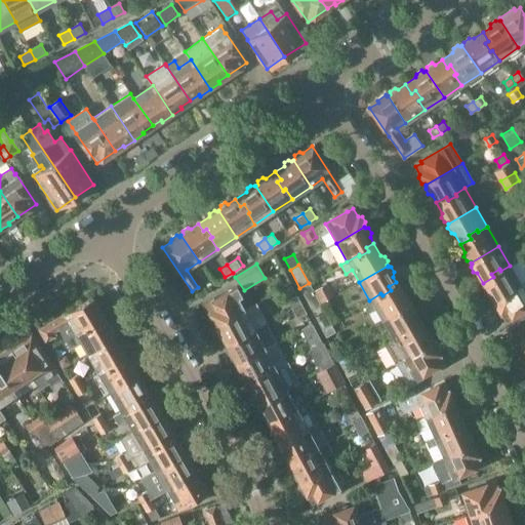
[(493,300),(493,301),(521,286),(510,266),(500,271),(499,269),(491,274),(493,277),(483,283),(487,291),(486,295),(489,299),(493,300)]
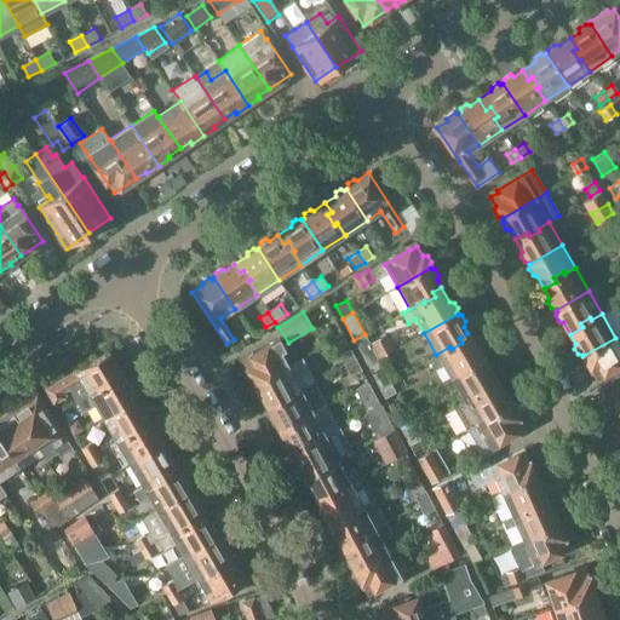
[(477,348),(468,333),(459,338),(461,343),(452,349),(449,346),(436,355),(428,360),(434,371),(442,366),(451,378),(484,359),(483,357),(486,356),(480,346),(477,348)]
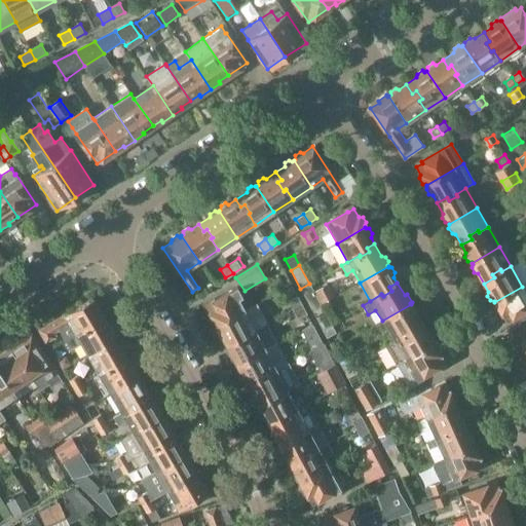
[(295,292),(290,284),(282,288),(286,296),(295,292)]
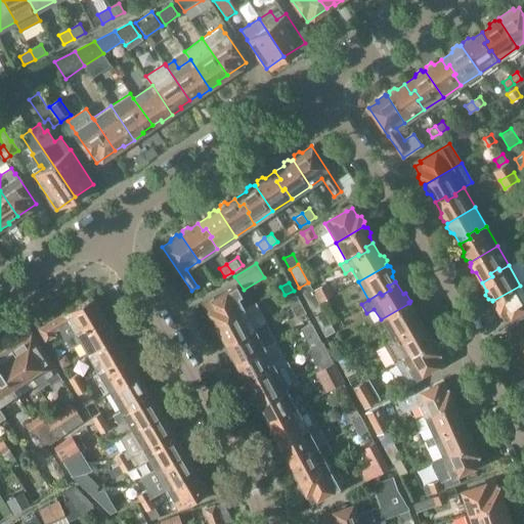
[(308,282),(299,288),(310,308),(318,303),(318,302),(332,295),(325,282),(312,290),(308,282)]
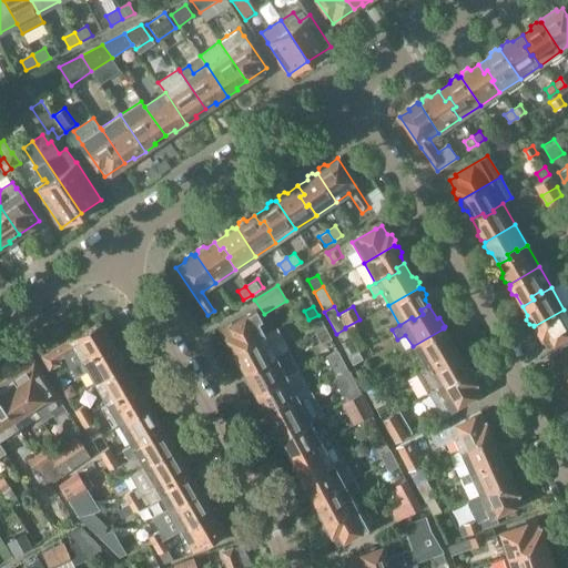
[(553,345),(567,335),(567,306),(564,310),(534,326),(535,327),(534,332),(537,336),(540,337),(539,337),(545,347),(553,343),(553,345)]
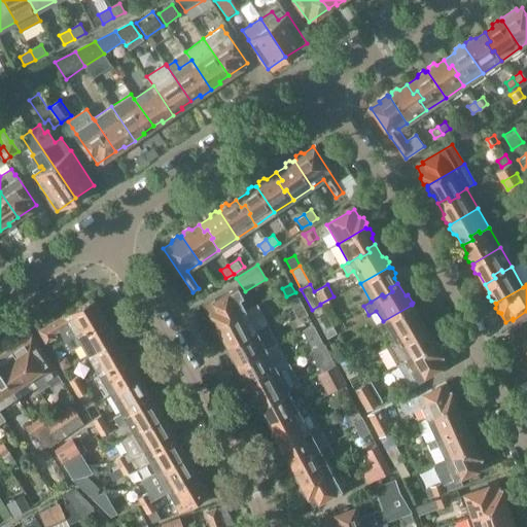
[(245,309),(240,300),(243,297),(238,288),(212,301),(212,303),(206,306),(210,315),(210,317),(212,322),(215,323),(216,324),(245,309)]
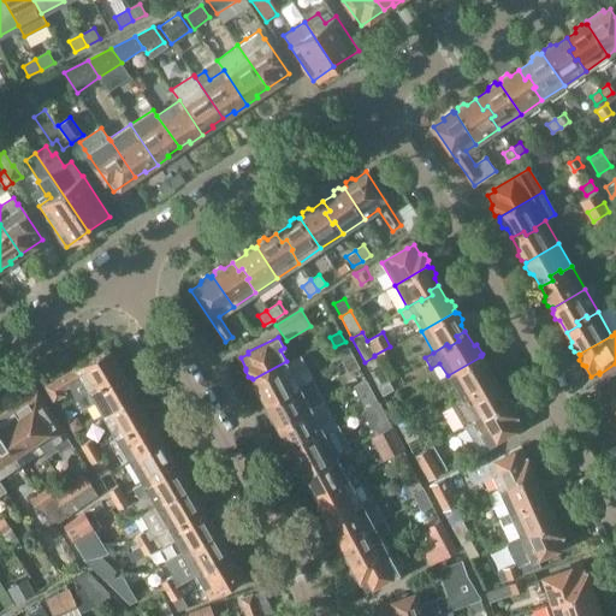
[(353,356),(347,347),(337,353),(343,362),(353,356)]
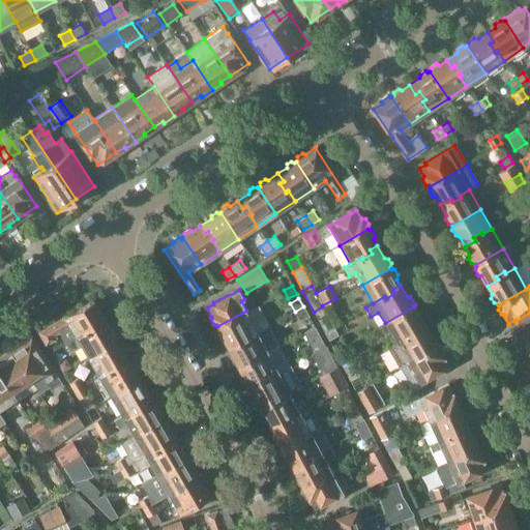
[(60,336),(65,346),(86,332),(85,331),(94,326),(96,329),(107,324),(99,312),(100,307),(97,303),(94,302),(93,300),(64,318),(39,332),(47,344),(60,336)]
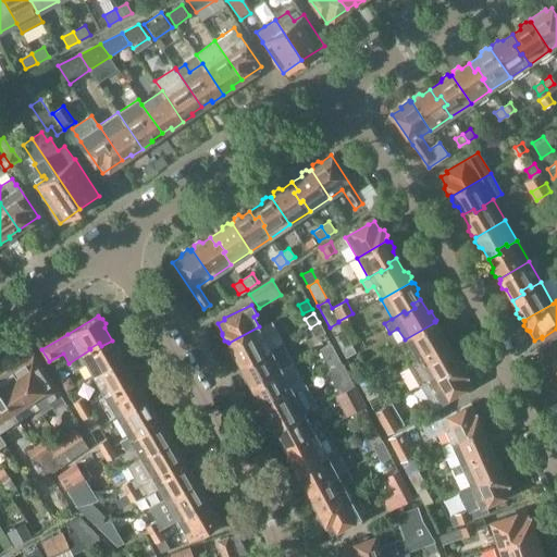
[(234,354),(238,363),(245,359),(247,363),(257,358),(255,356),(282,343),(282,342),(271,320),(259,326),(229,343),(229,344),(227,348),(231,353),(234,354)]
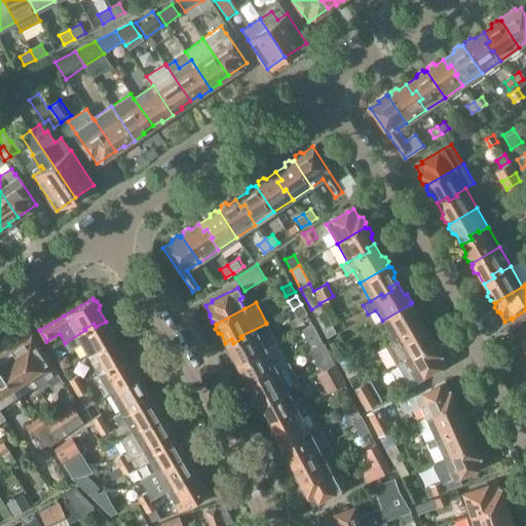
[(301,304),(293,309),(297,318),(306,313),(301,304)]
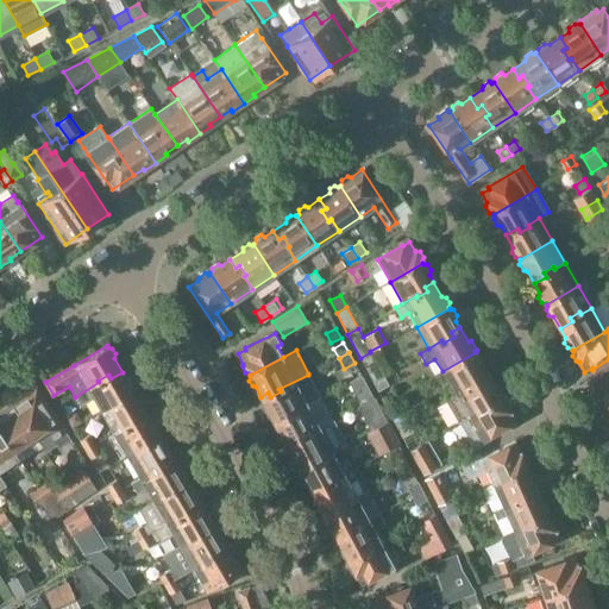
[(360,358),(372,381),(382,375),(370,352),(360,358)]
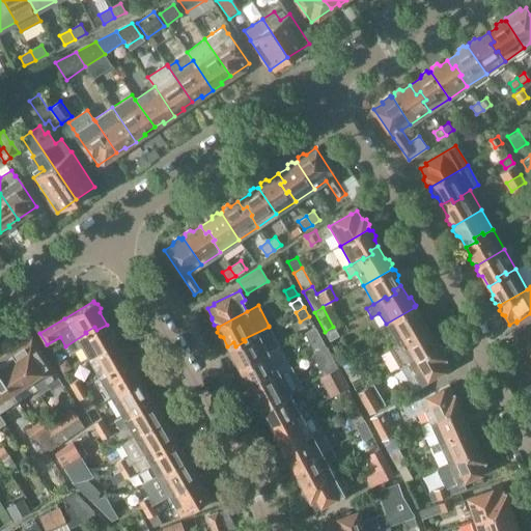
[(419,333),(426,329),(420,317),(421,314),(418,309),(415,309),(415,307),(386,324),(393,336),(397,343),(409,336),(408,335),(417,330),(419,333)]
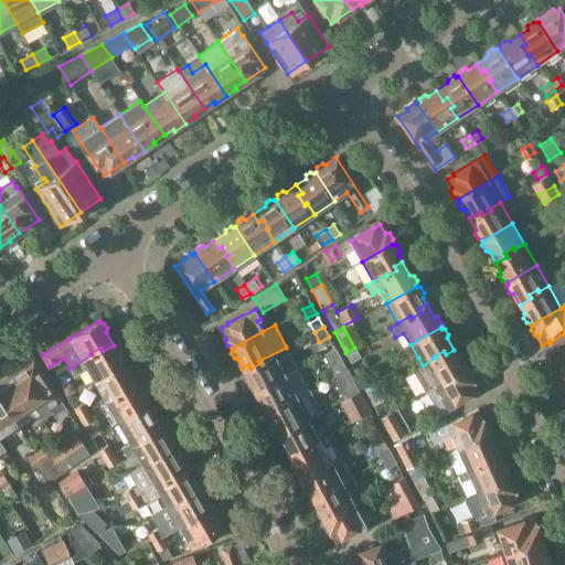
[(86,369),(93,381),(124,362),(125,358),(121,353),(117,351),(114,345),(103,351),(100,348),(91,353),(92,354),(70,369),(74,376),(86,369)]
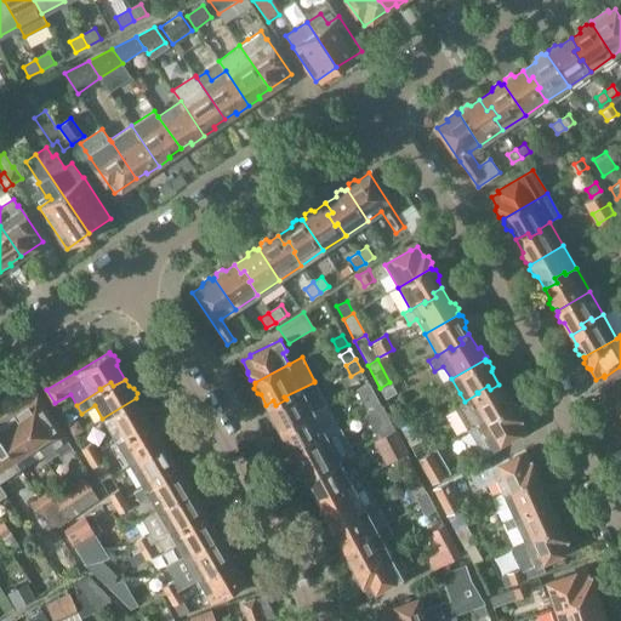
[(326,405),(314,382),(284,397),(286,399),(275,405),(273,400),(266,405),(273,417),(272,422),(274,427),(279,428),(280,429),(326,405)]
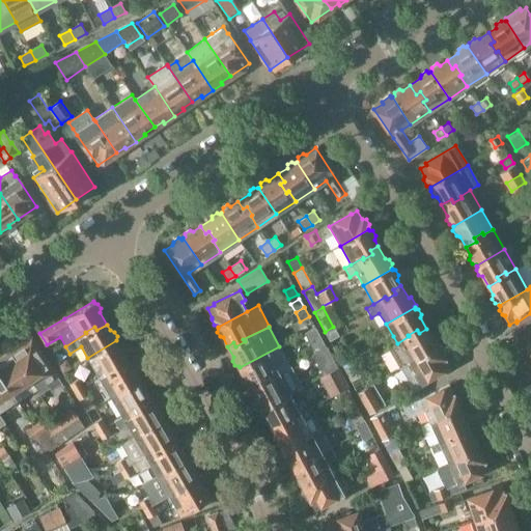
[(333,327),(325,332),(329,340),(338,336),(333,327)]
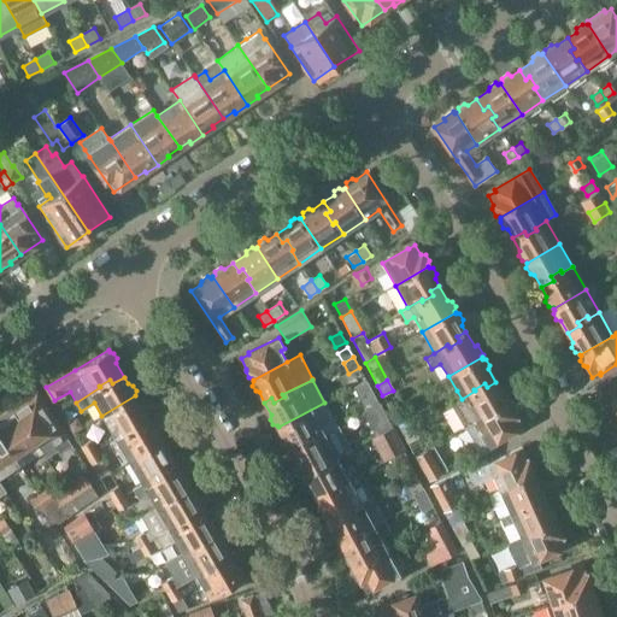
[(366,381),(353,387),(365,410),(368,409),(378,404),(366,381)]
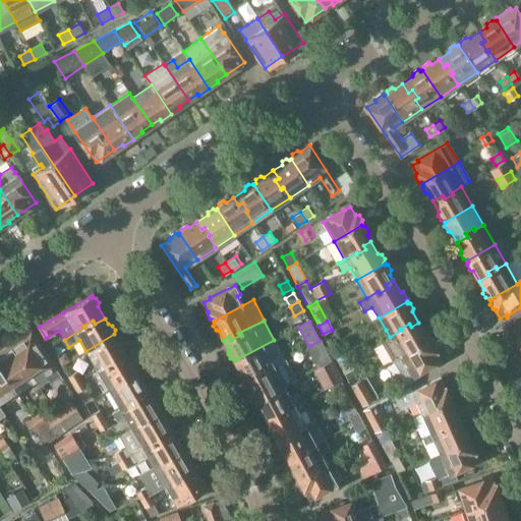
[(392,361),(393,361),(428,340),(428,339),(429,336),(426,332),(423,331),(418,323),(411,327),(409,324),(400,329),(401,330),(390,337),(380,342),(392,361)]
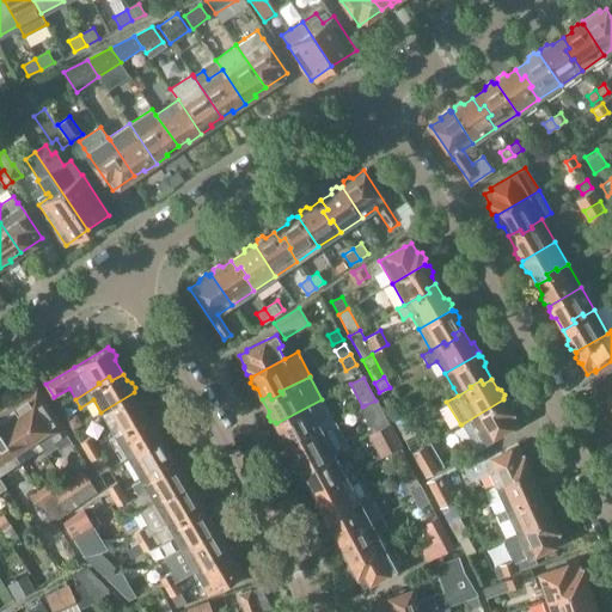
[(36,391),(13,407),(34,440),(46,433),(49,435),(59,450),(71,441),(47,407),(36,391)]
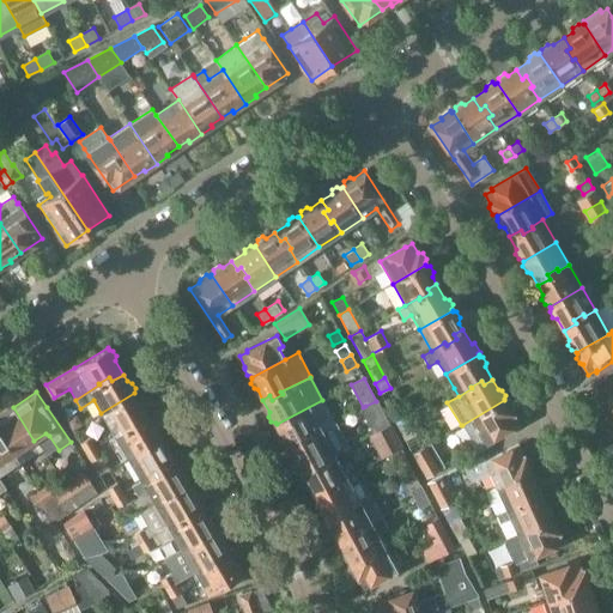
[(101,413),(115,437),(126,430),(127,432),(138,426),(135,423),(147,416),(141,405),(143,401),(139,396),(134,394),(134,393),(101,413)]
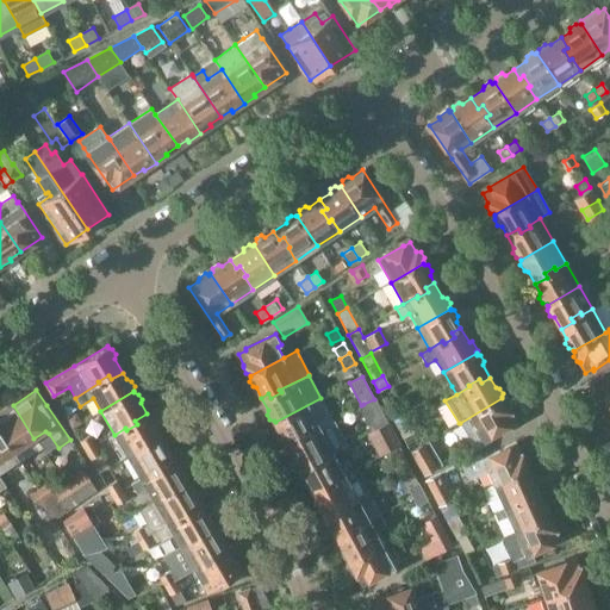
[(281,433),(288,447),(294,443),(292,440),(303,434),(304,435),(332,421),(321,398),(275,422),(275,423),(274,427),(278,433),(281,433)]
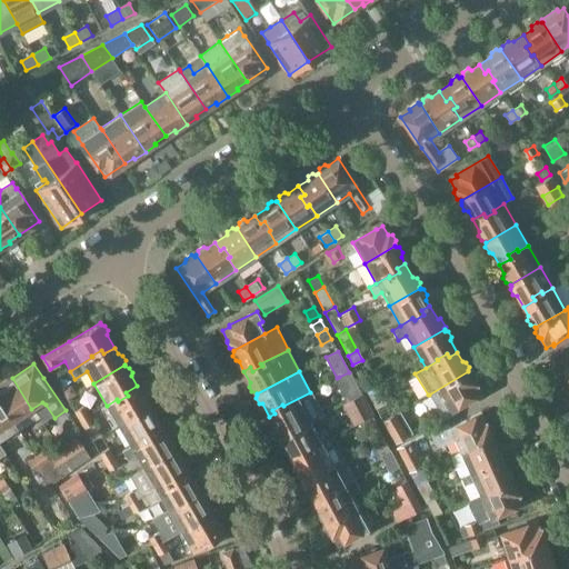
[(450,411),(451,410),(475,397),(473,396),(481,391),(475,381),(476,378),(473,373),(469,372),(468,371),(429,395),(437,408),(450,411)]
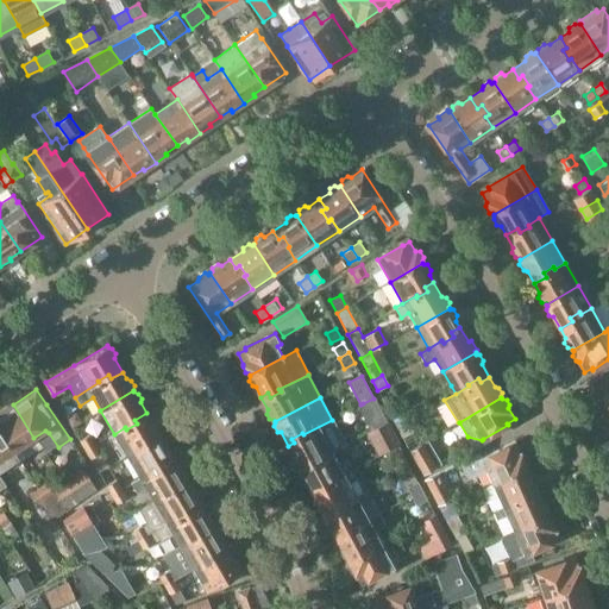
[(378,407),(374,399),(363,403),(368,413),(378,407)]
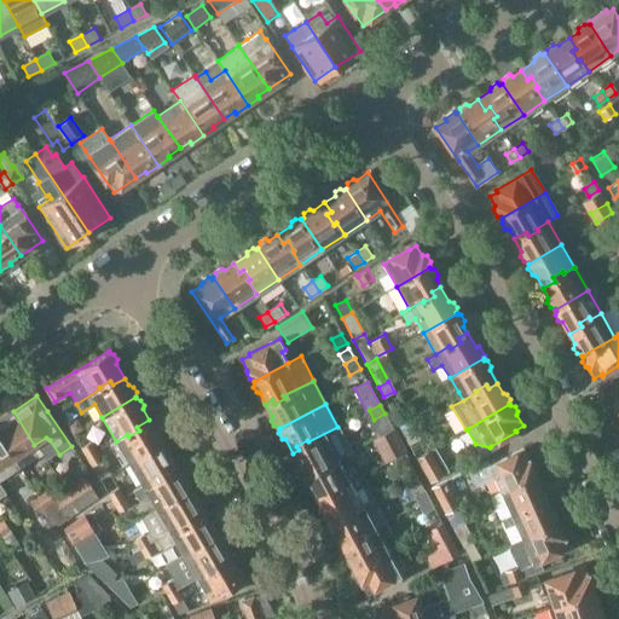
[(41,456),(34,445),(13,411),(0,420),(0,437),(1,437),(9,447),(6,449),(13,457),(22,469),(41,456)]
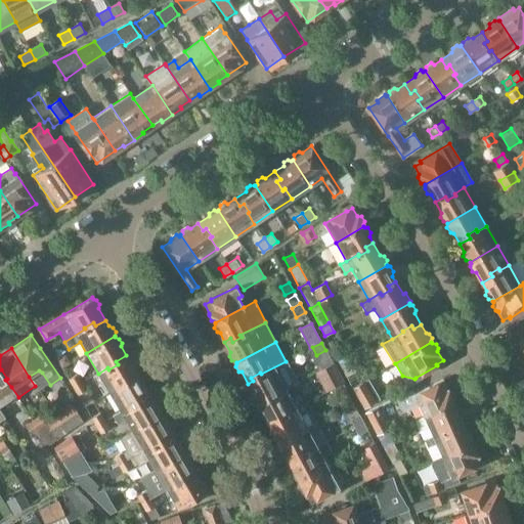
[(131,364),(126,355),(116,361),(118,364),(108,369),(107,367),(98,374),(110,392),(137,375),(138,370),(135,365),(131,364)]
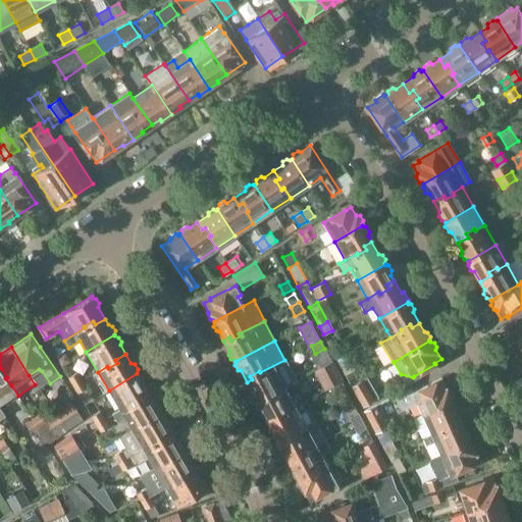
[(335,359),(340,366),(349,361),(345,354),(335,359)]
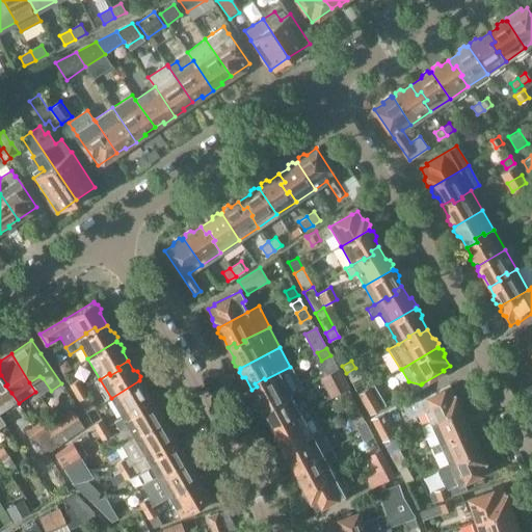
[(260,406),(261,407),(290,393),(284,381),(292,377),(294,376),(290,367),(265,379),(264,378),(255,383),(257,387),(251,390),(256,398),(254,401),(257,406),(260,406)]
